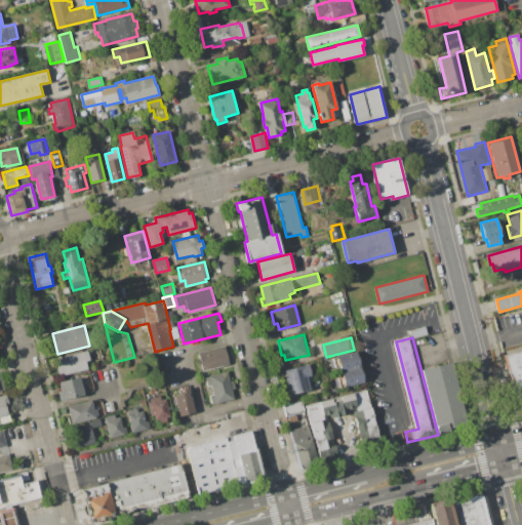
[(201,357),(199,352),(226,346),(231,364),(204,370),(202,364),(201,364),(199,357),(201,357)]
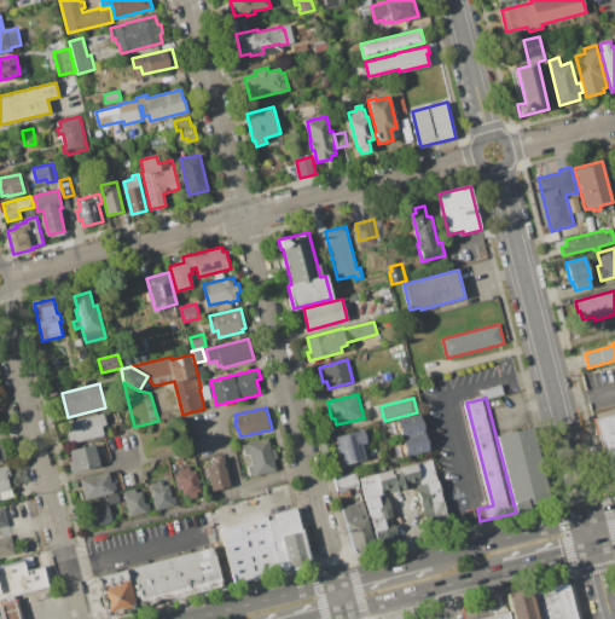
[(104,414),(106,423),(102,424),(105,435),(76,443),(75,439),(70,440),(65,423),(104,414)]
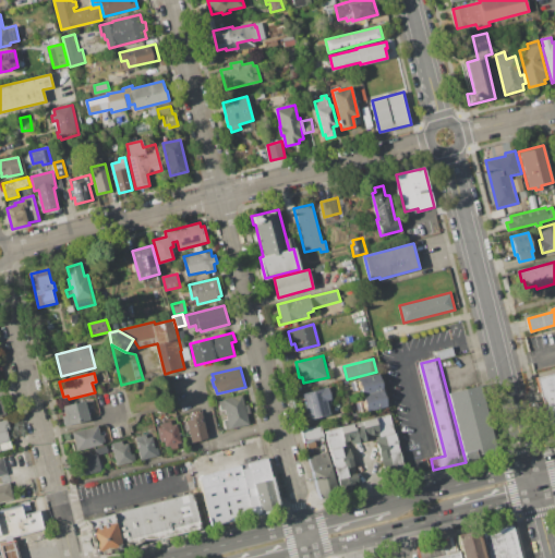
[(379,373),(384,389),(363,395),(361,388),(357,389),(353,379),(379,373)]
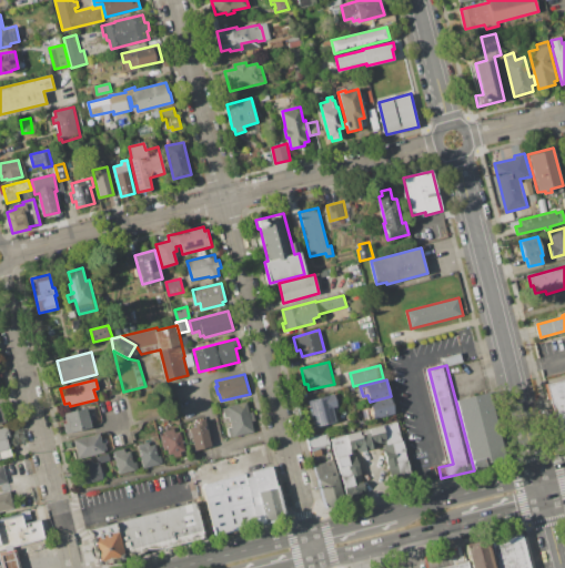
[(550,384),(564,379),(564,438),(550,384)]
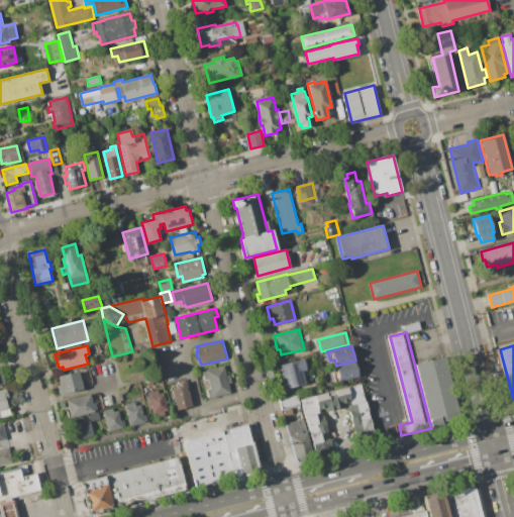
[(418,367),(453,357),(469,415),(433,424),(418,367)]
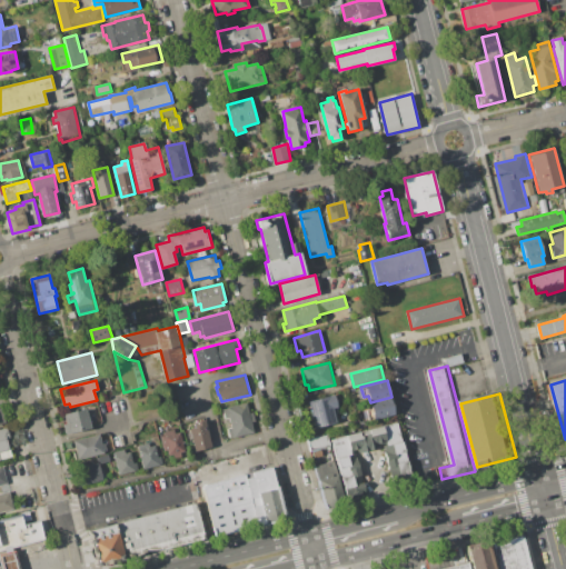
[(336,395),(339,407),(338,408),(339,412),(336,413),(338,422),(327,426),(317,428),(310,401),(336,395)]
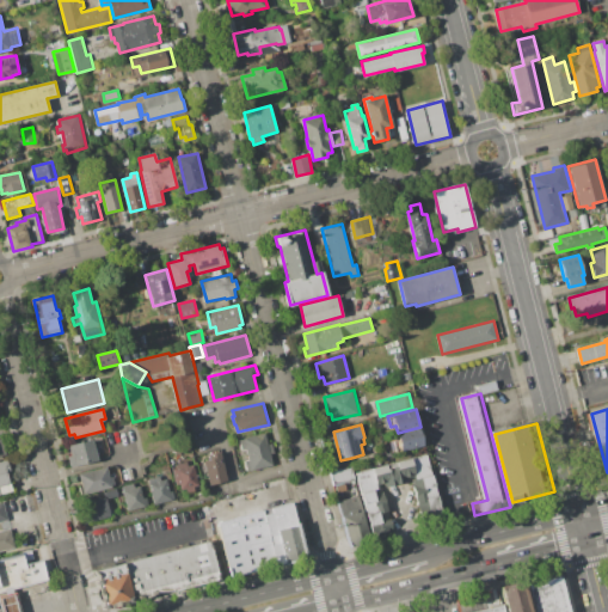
[(399,440),(398,433),(421,427),(425,445),(403,451),(403,450),(397,451),(394,441),(399,440)]
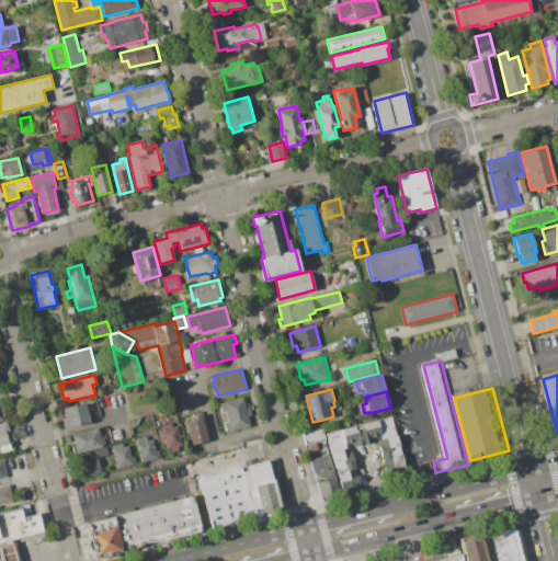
[(225,403),(225,402),(245,397),(248,408),(251,408),(253,415),(249,416),(252,426),(229,432),(227,423),(230,422),(228,413),(224,413),(221,403),(225,403)]
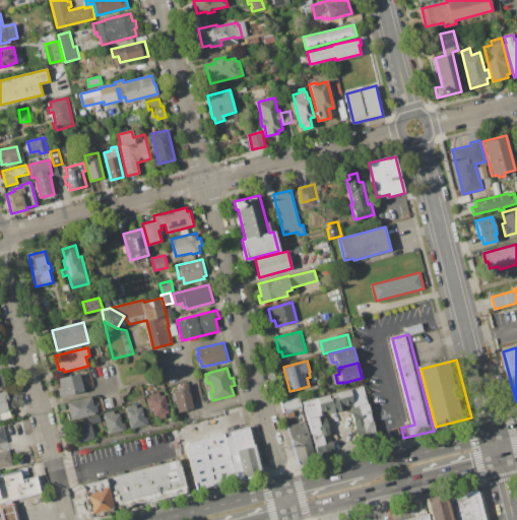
[(62,387),(59,379),(79,373),(84,391),(61,397),(59,388),(62,387)]
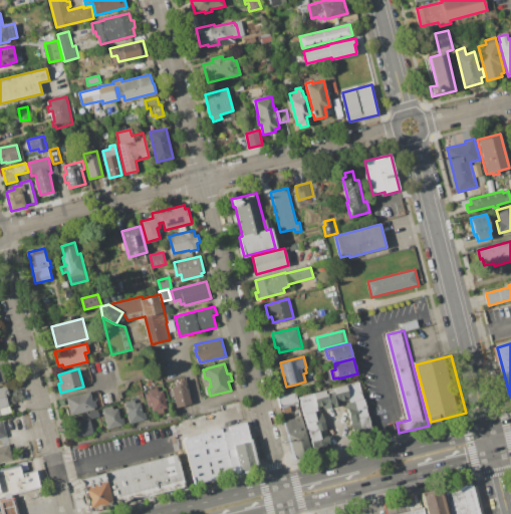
[(183,384),(182,380),(187,379),(193,404),(178,408),(173,388),(183,384)]
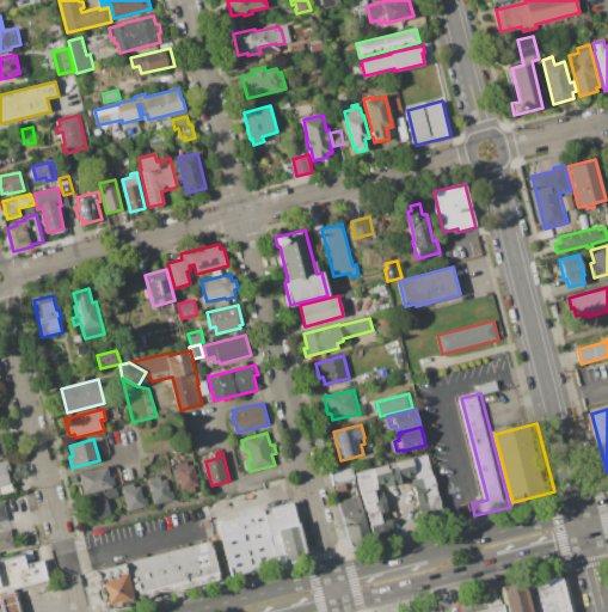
[(374,469),(413,458),(413,459),(429,456),(438,496),(446,522),(425,527),(424,524),(413,481),(418,479),(417,476),(409,478),(409,482),(387,488),(386,484),(379,485),(380,489),(375,490),(378,497),(385,495),(395,536),(375,542),(358,473),(374,469)]
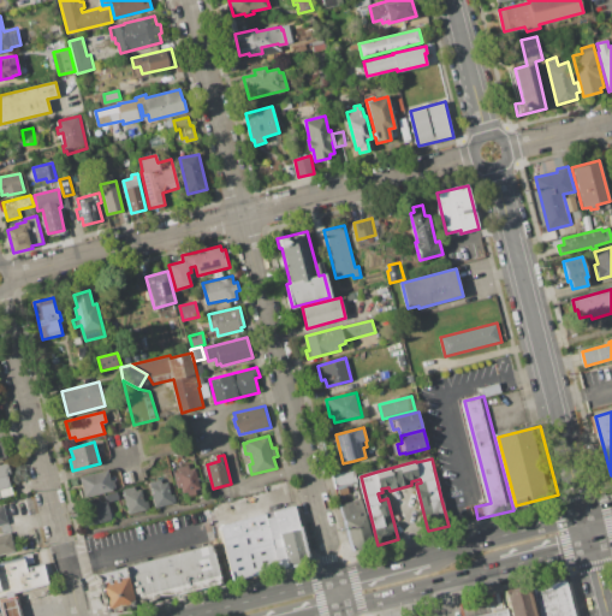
[(0,463),(7,462),(11,473),(7,474),(10,486),(0,489),(0,463)]
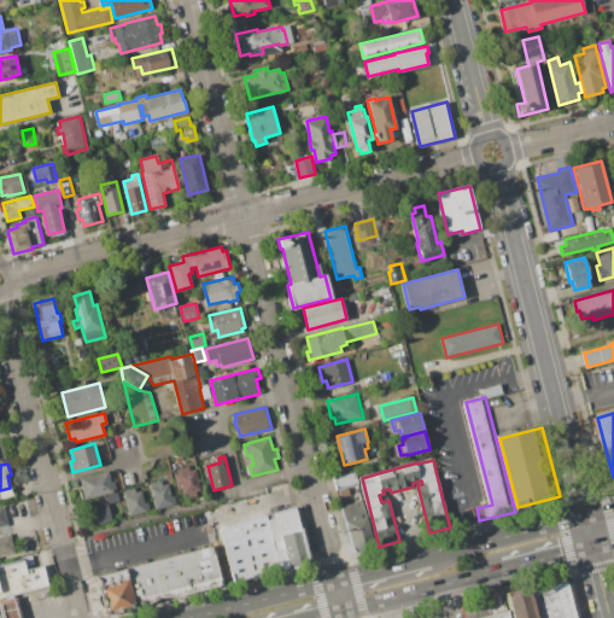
[(179,473),(179,470),(189,467),(191,471),(197,470),(202,490),(197,491),(198,496),(191,497),(189,494),(183,495),(182,489),(179,489),(175,474),(179,473)]
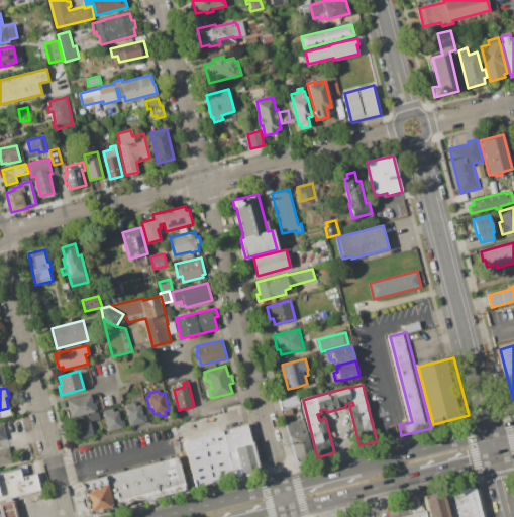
[(298,393),(301,405),(283,409),(280,398),(298,393)]
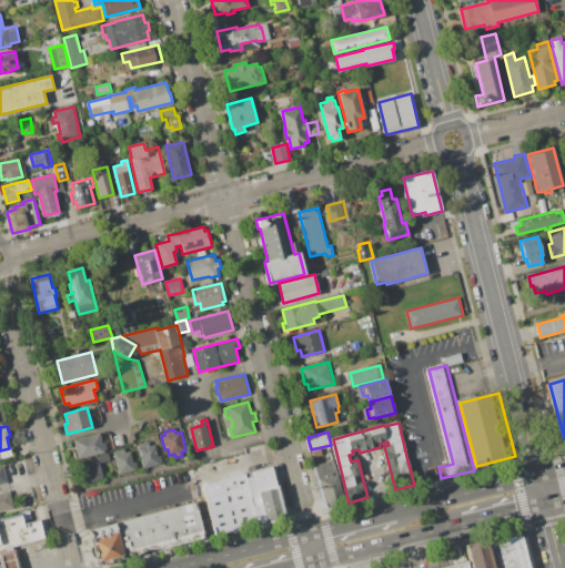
[(100,433),(106,452),(79,458),(74,439),(100,433)]
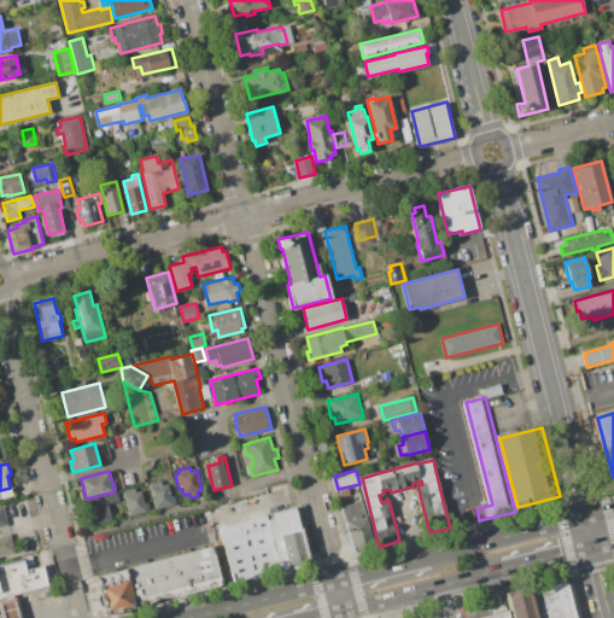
[(163,481),(164,485),(170,483),(173,496),(176,495),(179,503),(157,509),(152,488),(151,484),(163,481)]
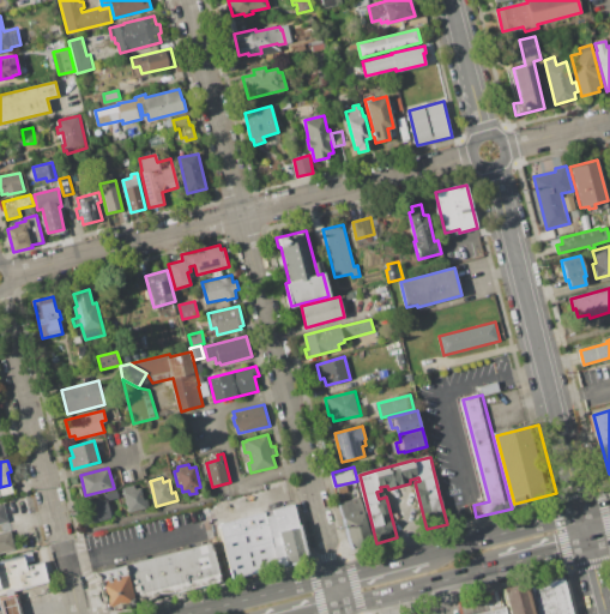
[(125,492),(125,487),(134,485),(136,489),(142,487),(146,507),(128,512),(124,492),(125,492)]
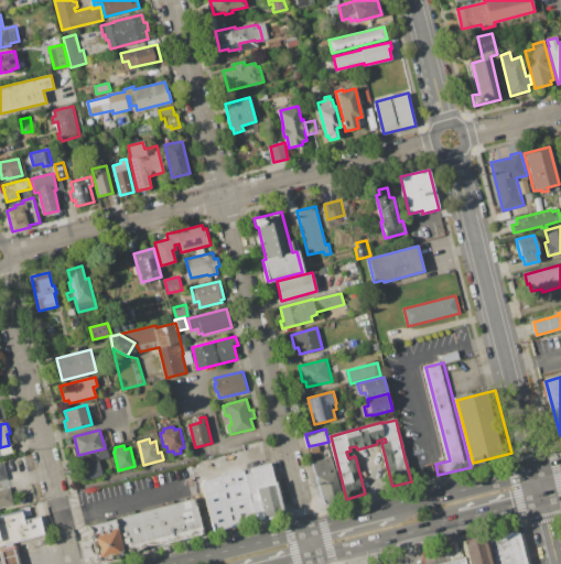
[(332,457),(343,498),(324,503),(313,462),(332,457)]
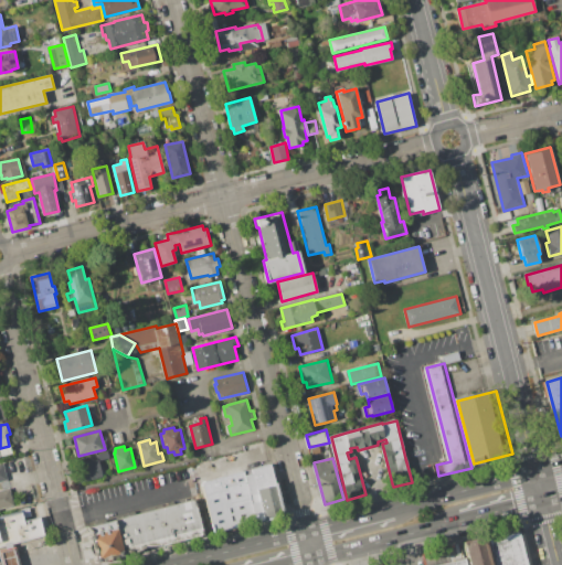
[(98,459),(103,476),(82,482),(77,465),(98,459)]
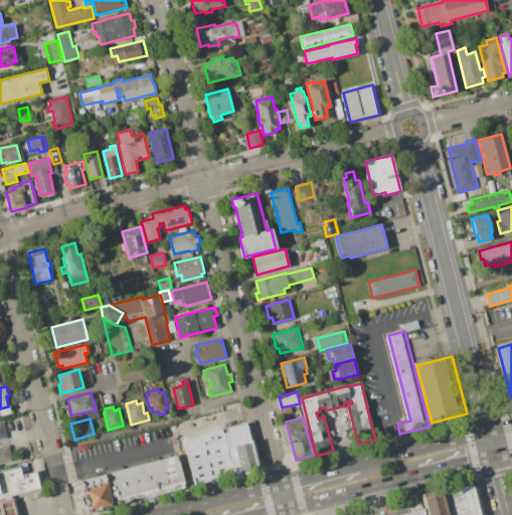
[(0,422),(4,421),(8,438),(0,440),(0,422)]
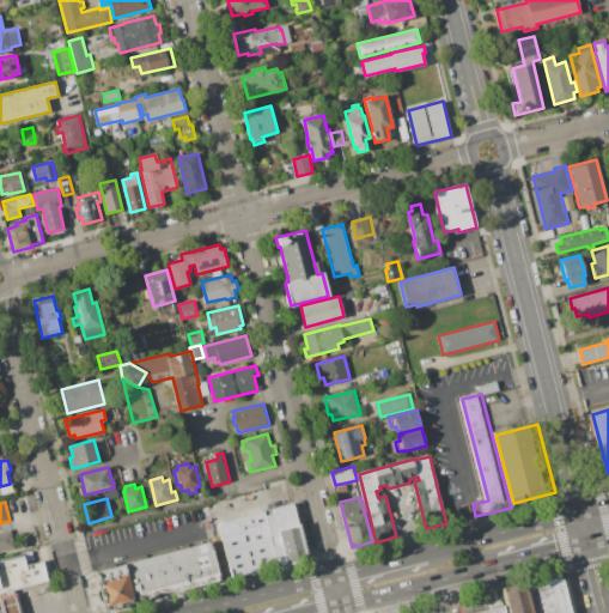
[(226,526),(303,505),(317,562),(241,581),(226,526)]
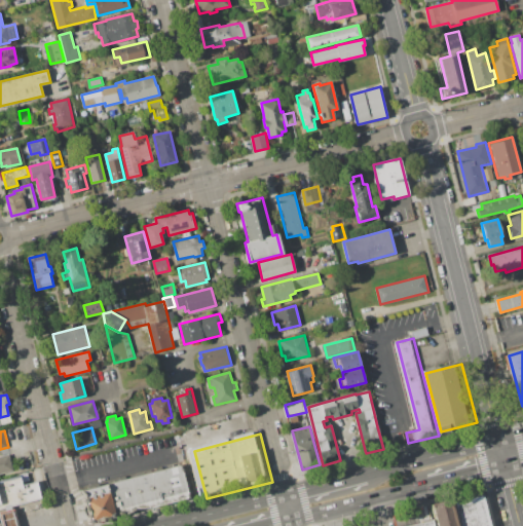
[(0,456),(9,454),(13,470),(0,473),(0,456)]
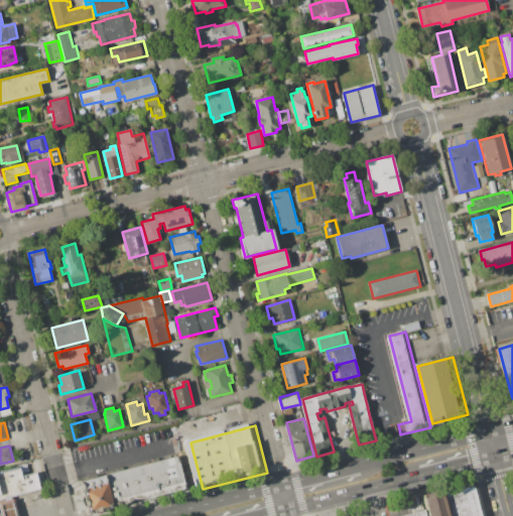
[(85,484),(183,459),(191,490),(93,515),(85,484)]
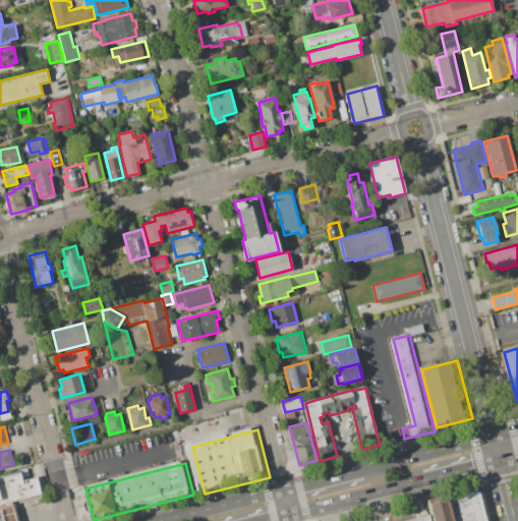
[(0,501),(0,478),(22,473),(29,498),(1,505),(0,501)]
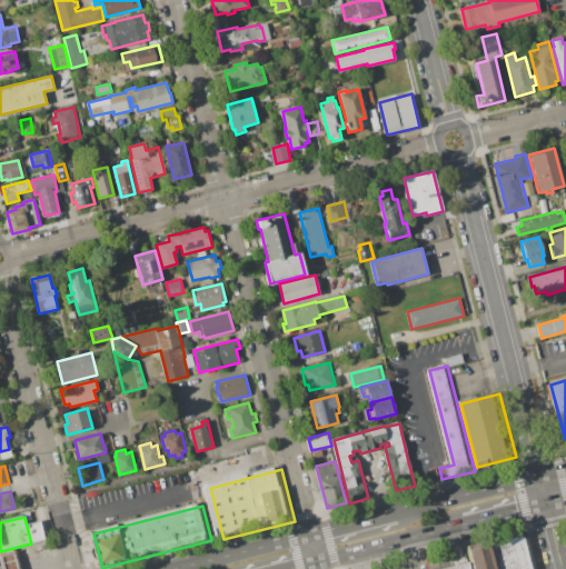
[(502,568),(496,542),(527,535),(535,568),(502,568)]
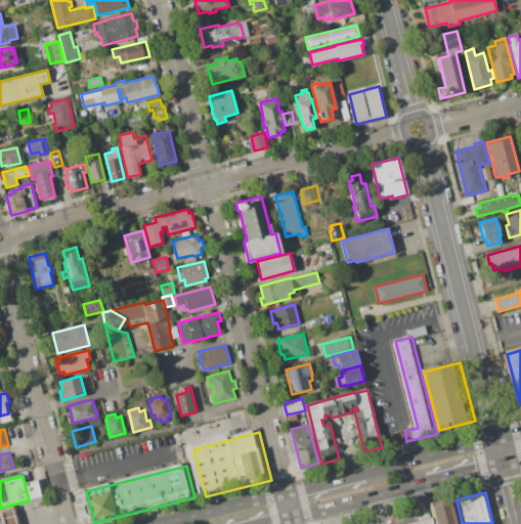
[(436,523),(432,505),(449,500),(454,523),(436,523)]
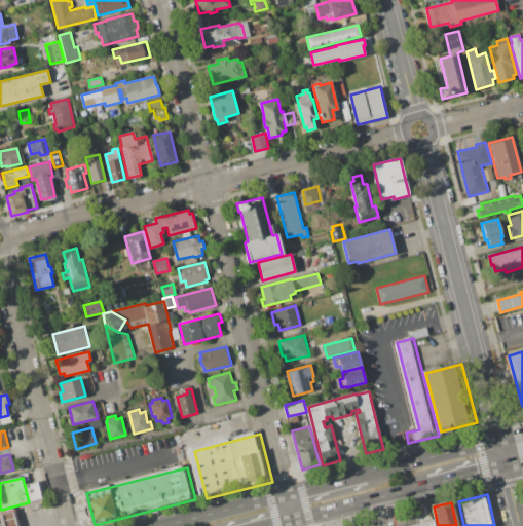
[(13,510),(17,525),(4,525),(1,513),(13,510)]
